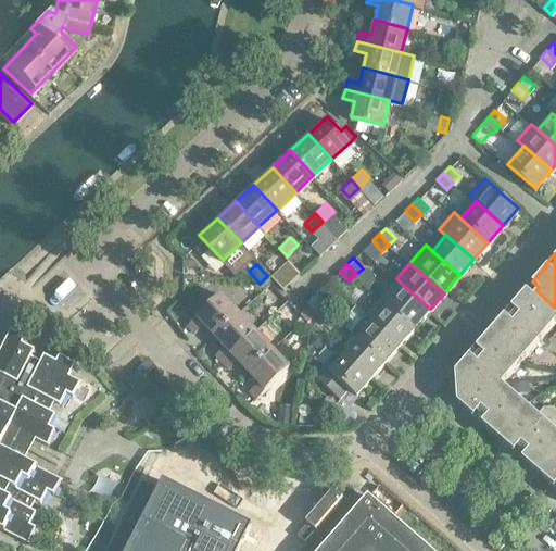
[(279,266),(272,274),(283,287),(291,279),(279,266)]
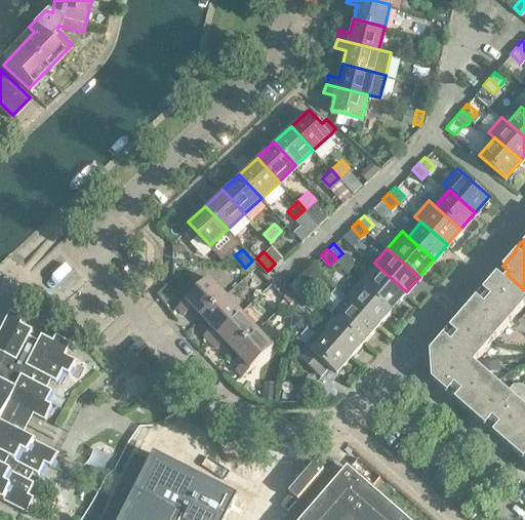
[(406,291),(380,269),(374,263),(360,280),(392,308),(406,291)]
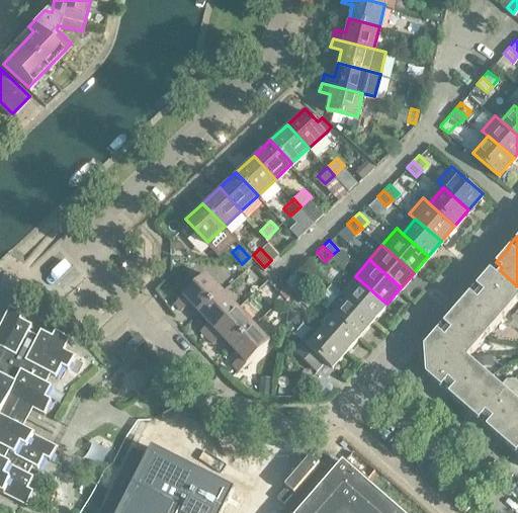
[(298,268),(292,274),(301,283),(308,277),(298,268)]
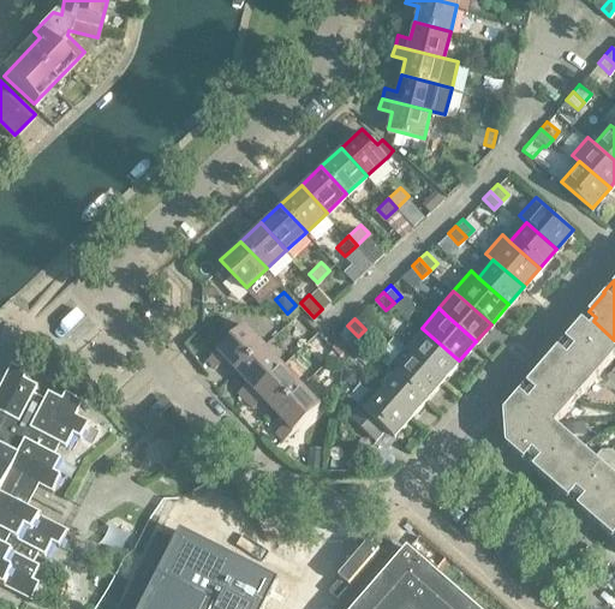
[(614,353),(614,346),(614,344),(614,340),(593,321),(590,324),(583,318),(567,336),(566,335),(556,346),(557,347),(542,364),(578,395),(614,353)]
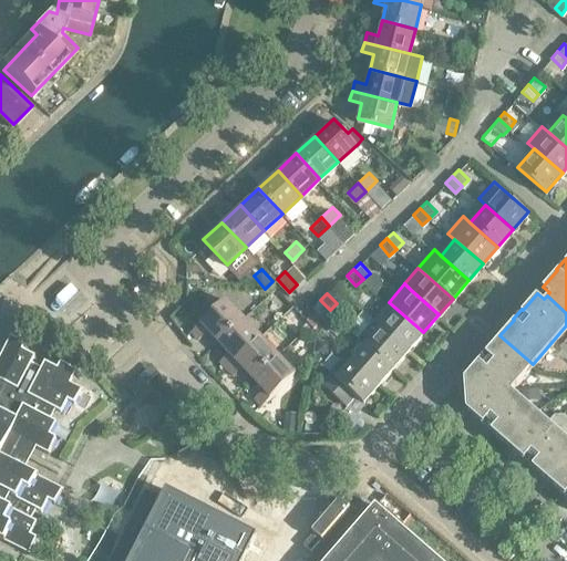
[(244,315),(226,297),(192,329),(198,336),(207,328),(218,339),(244,315)]
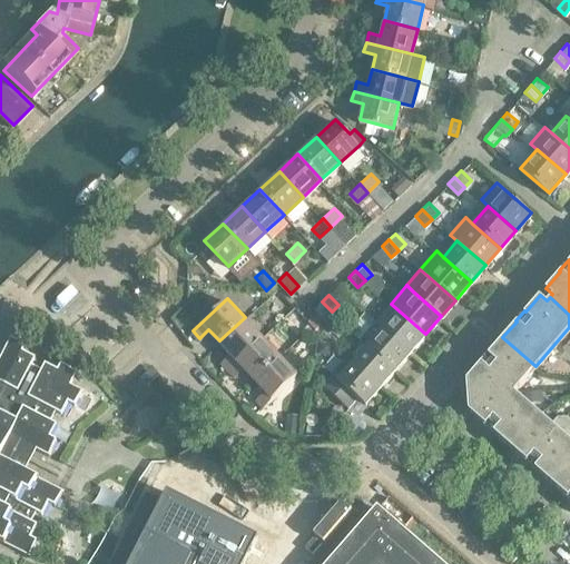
[(258,312),(275,345),(300,334),(283,299),(258,312)]
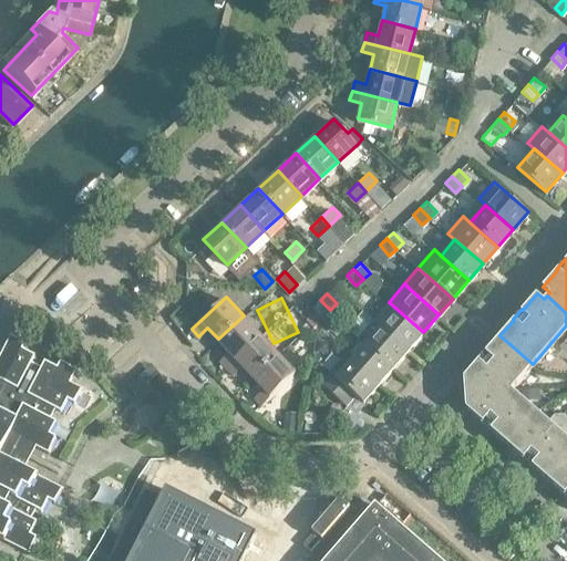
[(322,317),(330,310),(320,300),(313,307),(322,317)]
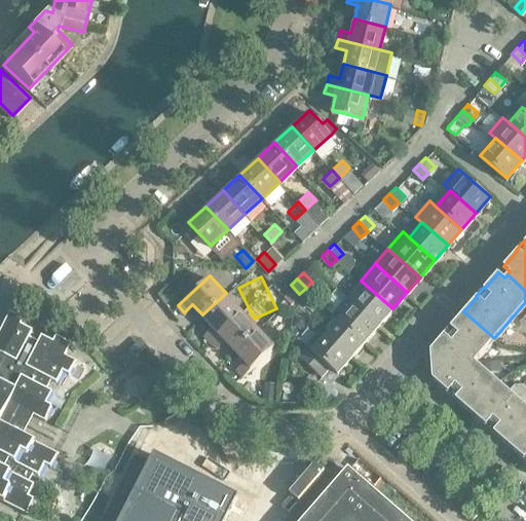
[(347,295),(353,300),(380,324),(392,308),(361,281),(347,295)]
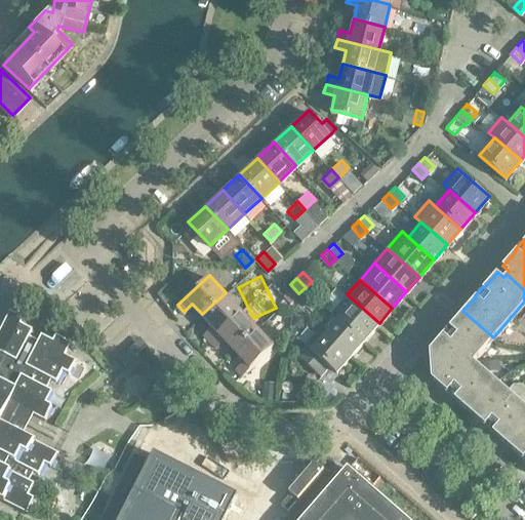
[(202,314),(211,325),(203,332),(210,340),(242,311),(226,292),(202,314)]
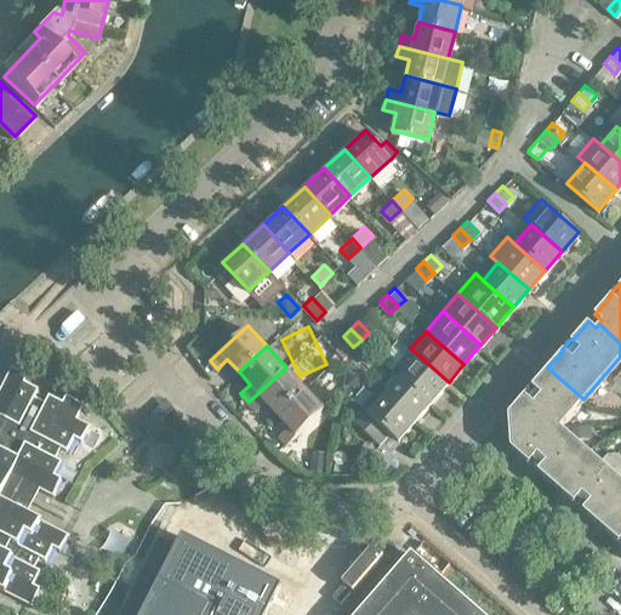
[(449,382),(417,354),(410,348),(393,368),(400,374),(432,402),(449,382)]
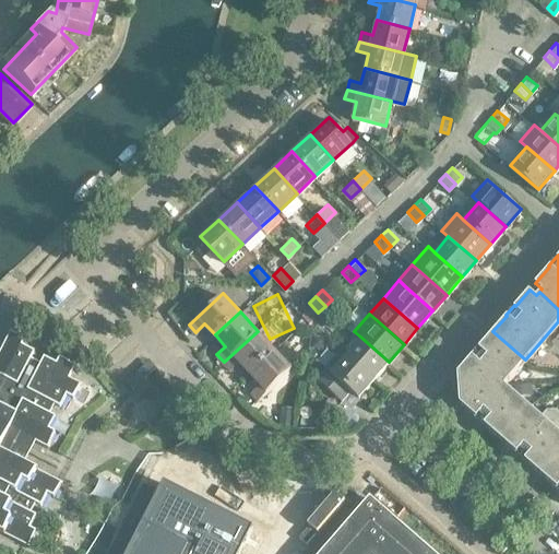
[(0,351),(0,528),(28,543),(36,528),(30,525),(36,513),(30,509),(35,499),(42,503),(47,491),(54,494),(61,479),(18,457),(30,435),(48,445),(56,429),(49,426),(56,414),(36,404),(42,395),(60,404),(67,392),(73,396),(81,380),(68,375),(74,362),(60,355),(57,361),(45,355),(35,374),(25,368),(35,350),(22,343),(25,337),(11,330),(0,351)]
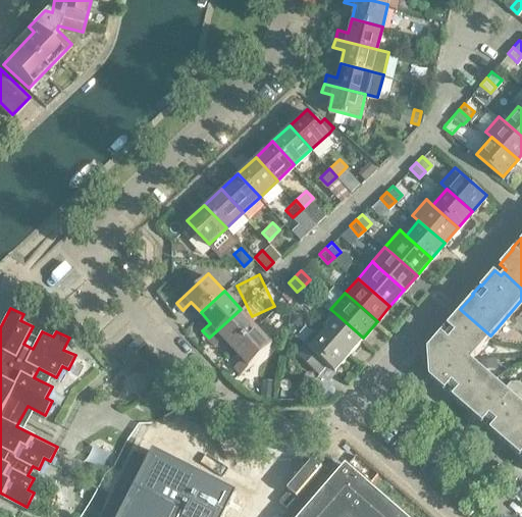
[(209,338),(214,344),(222,337),(232,347),(256,325),(241,309),(209,338)]
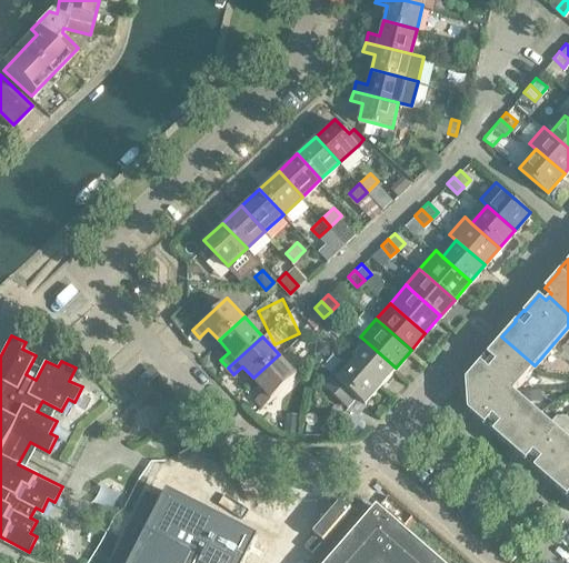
[(479,362),(472,370),(466,379),(467,393),(513,390),(535,365),(501,337),(488,352),(487,351),(479,361),(479,362)]
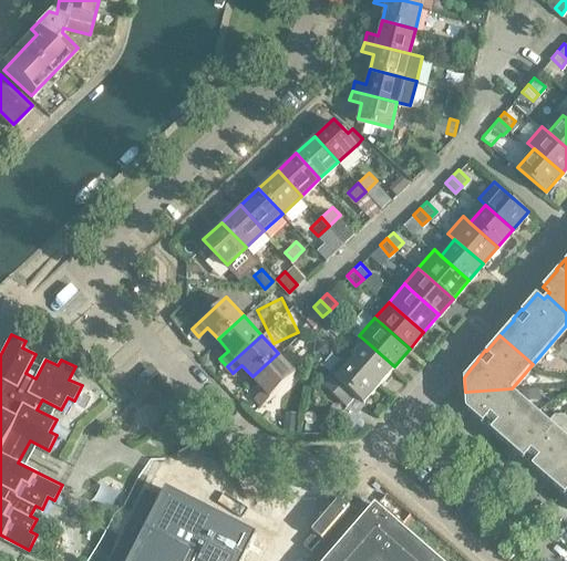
[(319,338),(317,349),(323,350),(328,346),(329,340),(319,338)]
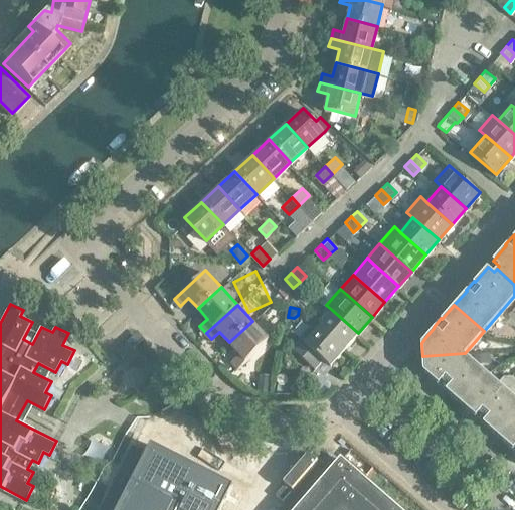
[(345,348),(358,333),(332,310),(319,325),(345,348)]
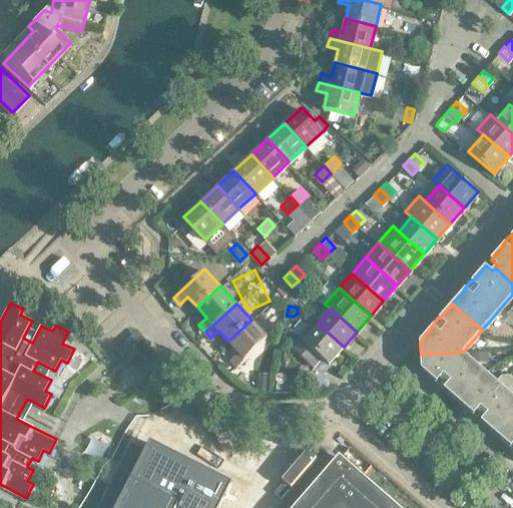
[(228,341),(237,351),(229,358),(236,365),(268,337),(251,320),(228,341)]
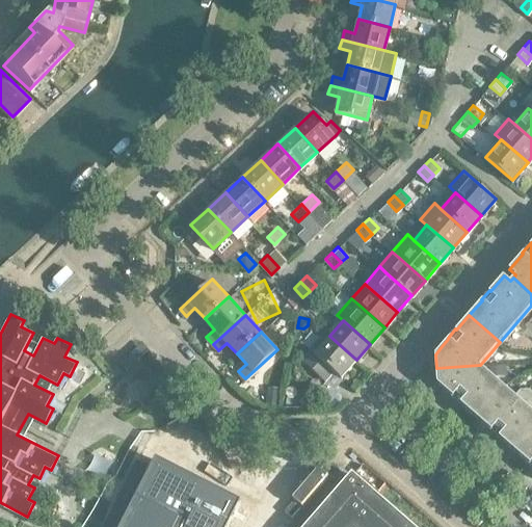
[(324,378),(333,369),(341,376),(356,360),(329,336),(325,333),(301,359),(324,378)]
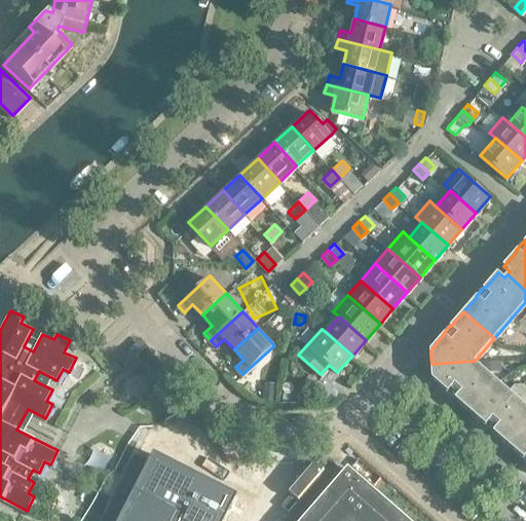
[(431,364),(433,378),(447,391),(446,392),(455,400),(456,399),(471,411),(497,381),(475,361),(431,364)]
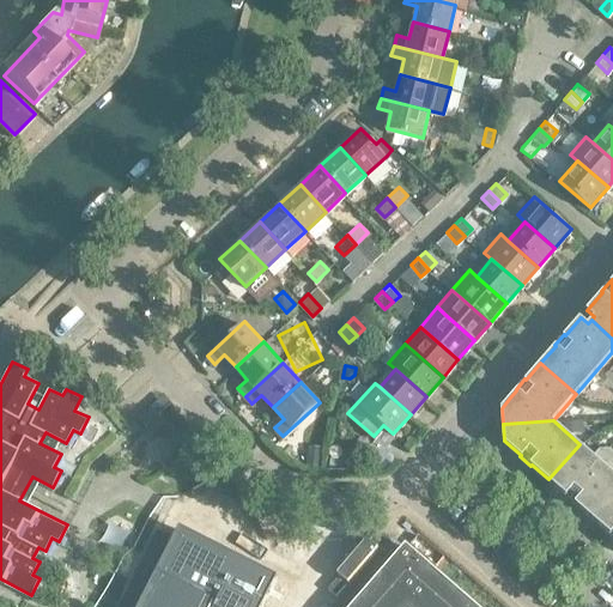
[(309,443),(308,461),(321,462),(322,444),(309,443)]
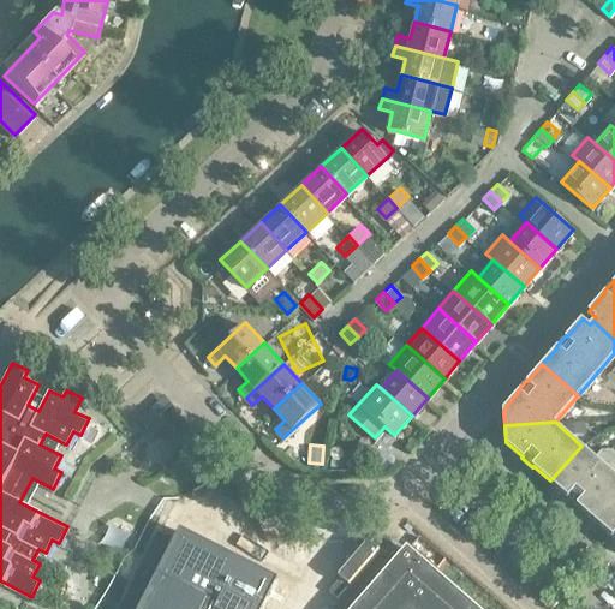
[(614,496),(614,473),(614,472),(614,451),(610,446),(601,447),(593,455),(581,446),(550,481),(567,496),(578,506),(578,505),(595,520),(614,496)]
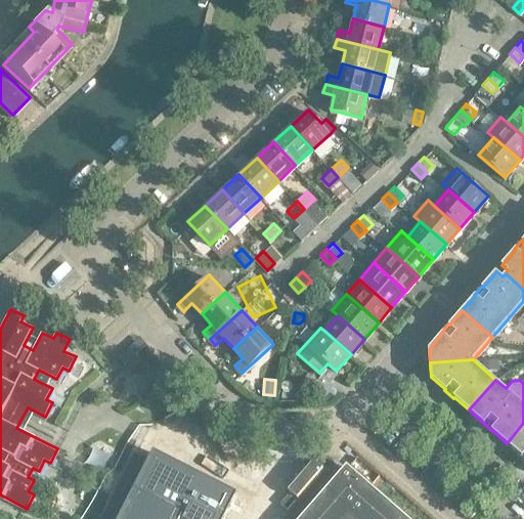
[(523,423),(507,443),(521,456),(521,457),(523,459),(523,423)]
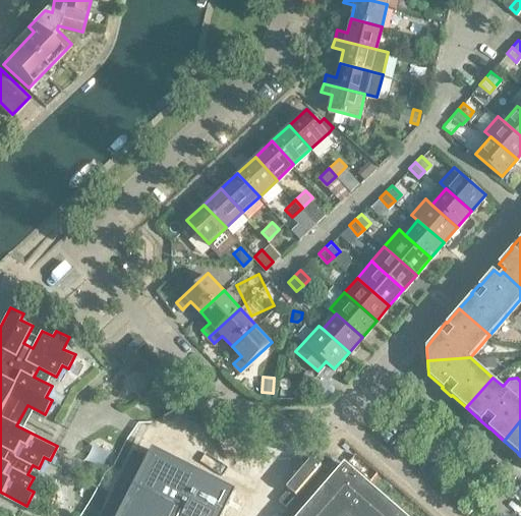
[(407,515),(345,461),(297,515),(407,515)]
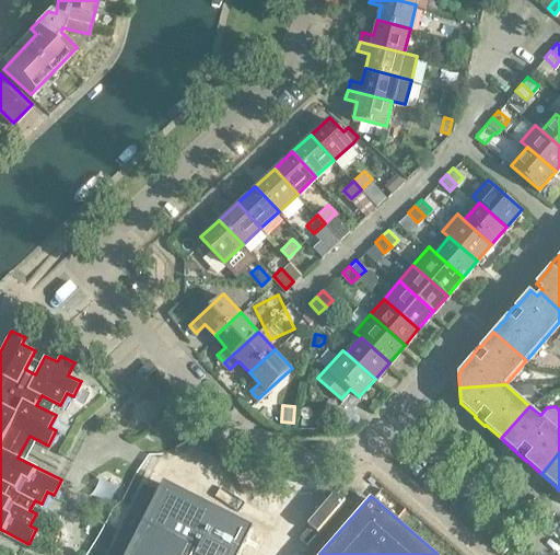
[(187,554),(193,547),(143,522),(138,532),(123,524),(106,554),(187,554)]
